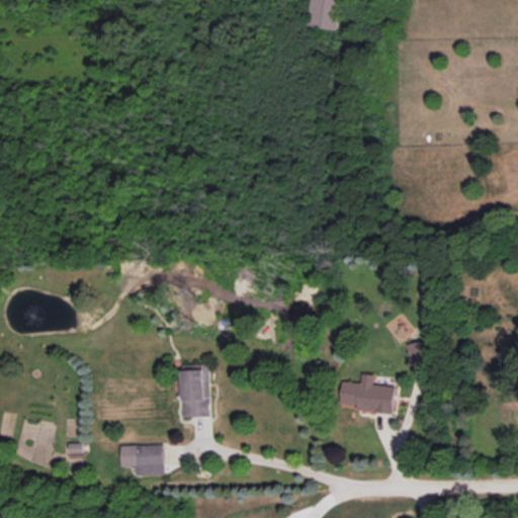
[(338,30),(342,0),(312,0),(309,26),(338,30)]
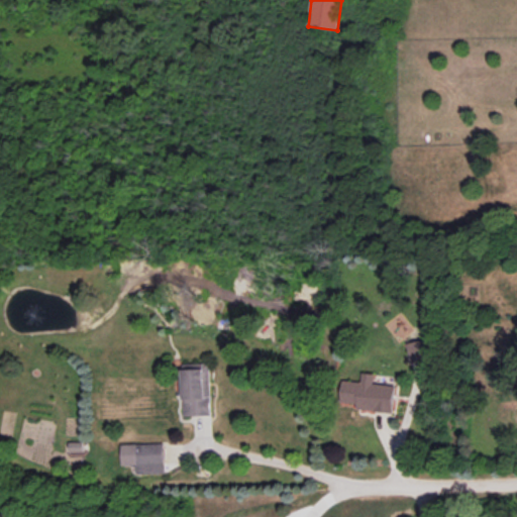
[(408,342),(409,362),(428,362),(427,341),(408,342)]
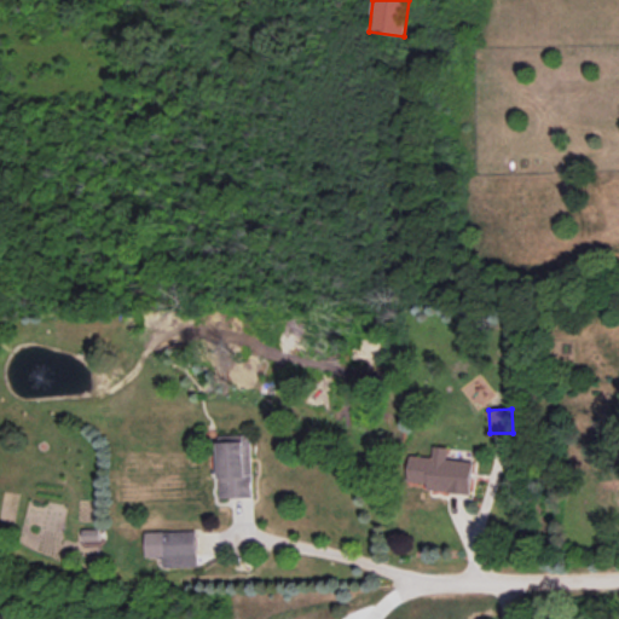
[(253,497),(252,439),(219,440),(220,498),(253,497)]
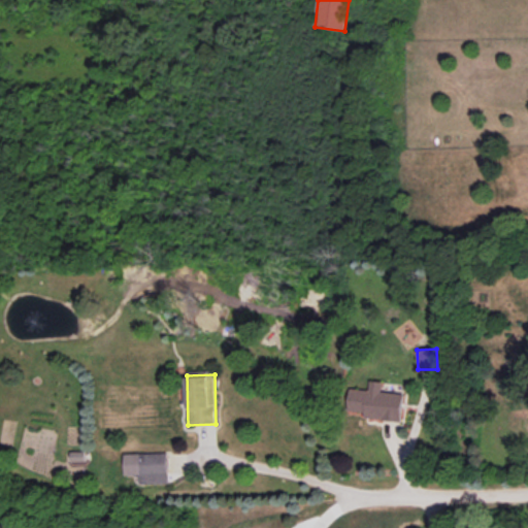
[(350,389),(349,410),(364,413),(363,418),(402,421),(404,393),(382,392),(382,382),(369,381),(369,390),(350,389)]
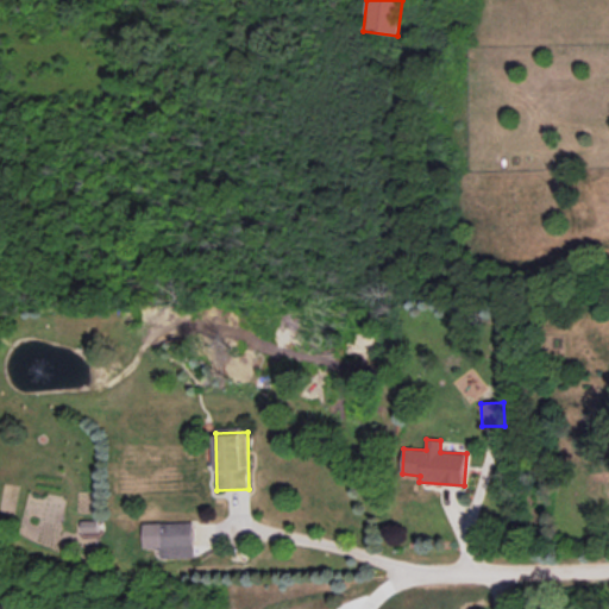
[(98,521),(82,521),(83,531),(99,531),(98,521)]
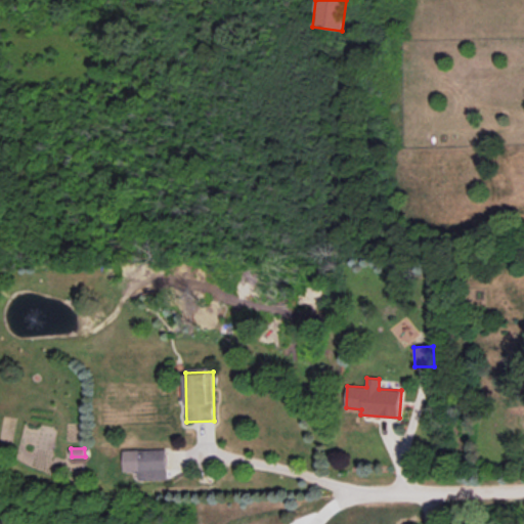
[(167,480),(167,449),(124,450),(124,472),(138,471),(138,480),(167,480)]
